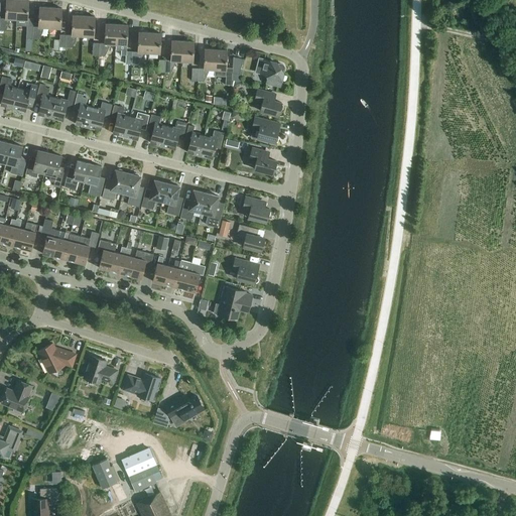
[(0,18),(0,30),(5,31),(10,21),(10,19),(16,20),(17,0),(6,0),(5,18),(0,18)]
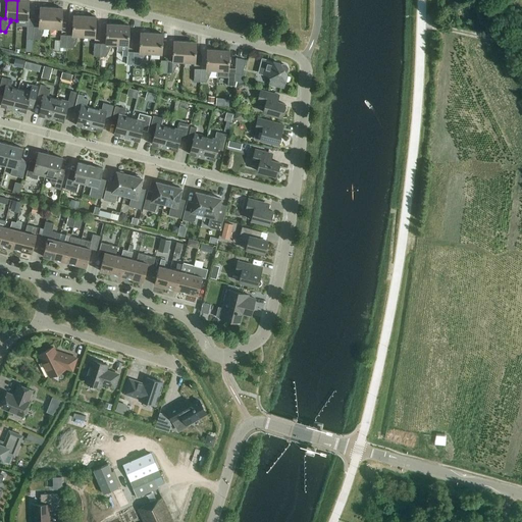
[(29,0),(17,0),(16,20),(28,20),(29,0)]
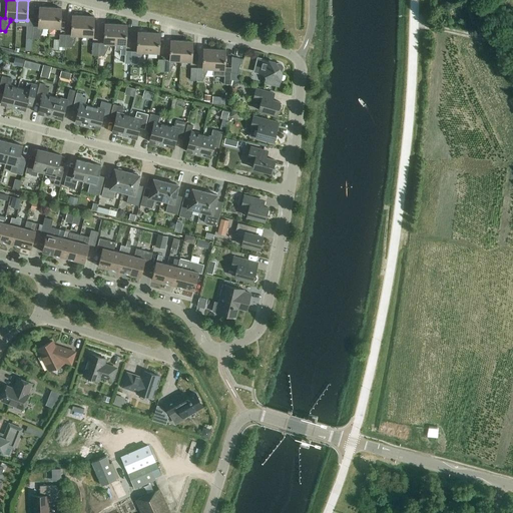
[(33,27),(32,39),(38,39),(43,30),(43,28),(49,28),(50,8),(39,7),(38,27),(33,27)]
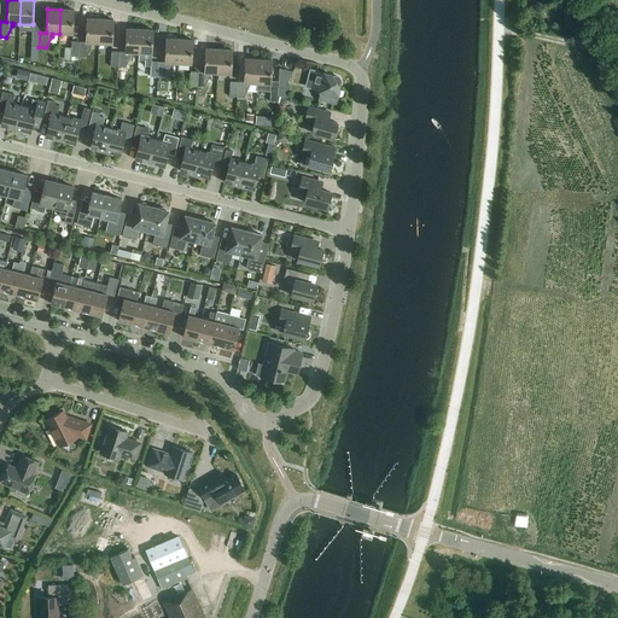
[(74,10),(60,10),(59,34),(73,35),(74,10)]
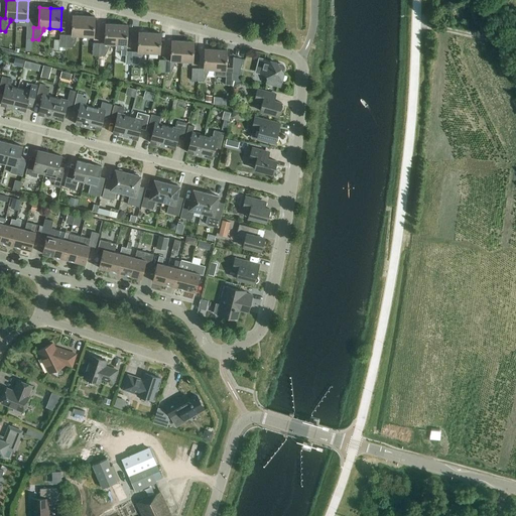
[(68,35),(67,47),(72,48),(77,38),(77,36),(83,36),(84,16),(73,15),(72,35),(68,35)]
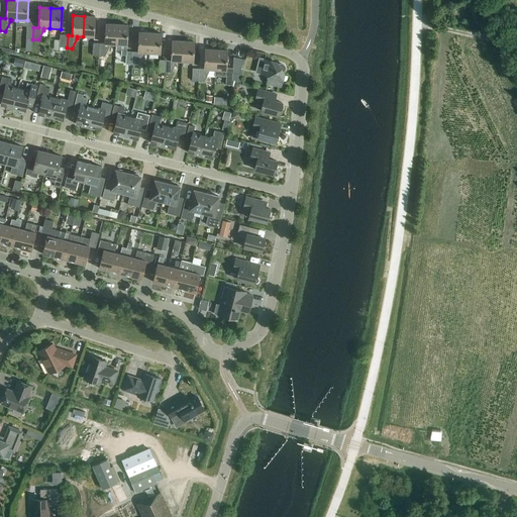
[(95,17),(84,16),(83,36),(94,37),(95,17)]
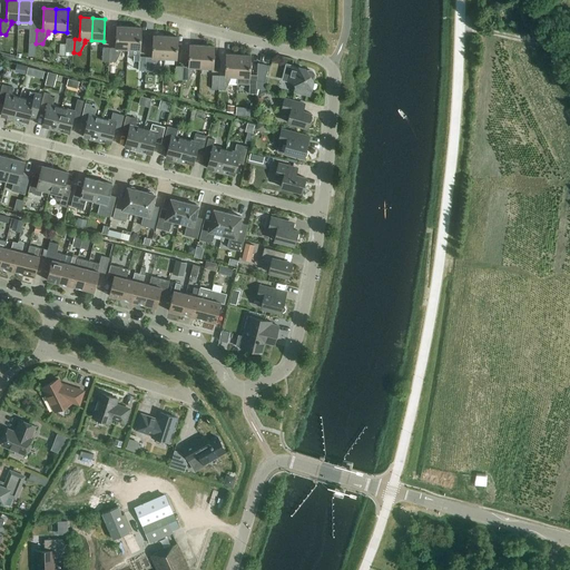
[(536,21),(528,25),(531,35),(539,32),(536,21)]
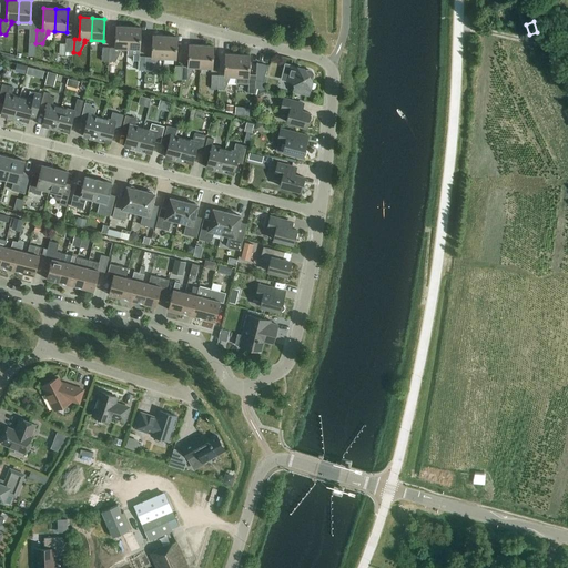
[(109,48),(109,62),(115,62),(120,51),(120,49),(128,50),(129,27),(117,27),(115,49),(109,48)]
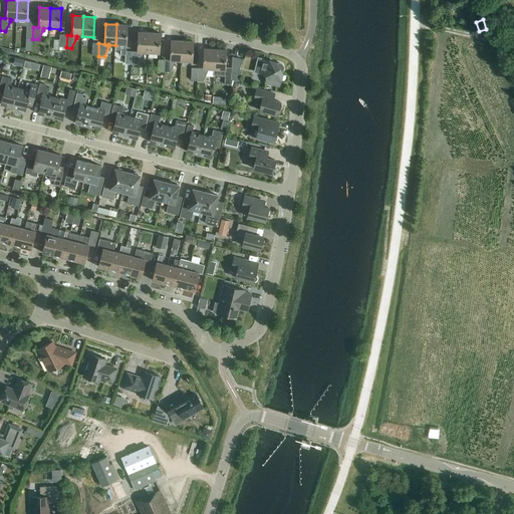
[(127,25),(116,24),(115,45),(126,45),(127,25)]
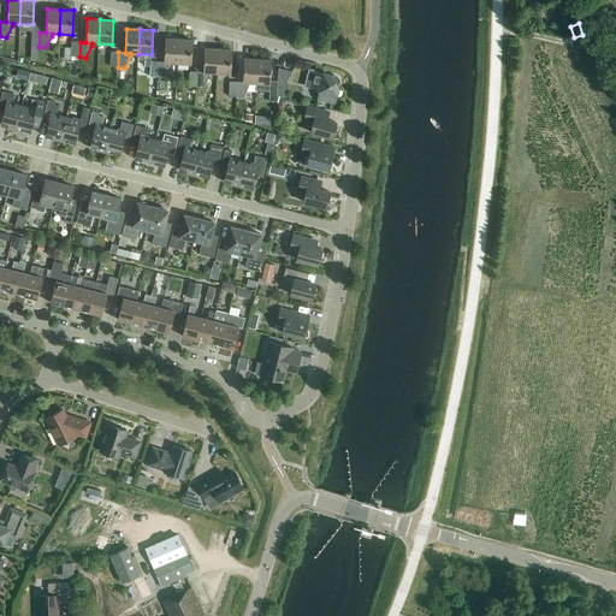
[(158,63),(157,77),(165,77),(170,66),(170,64),(177,64),(179,40),(165,39),(164,63),(158,63)]
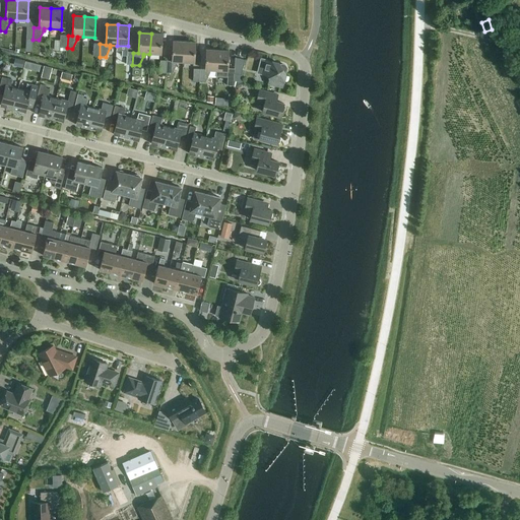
[(163,34),(151,34),(149,54),(161,55),(163,34)]
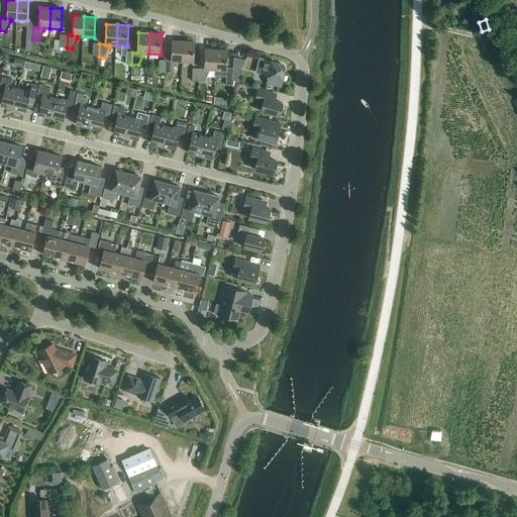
[(166,61),(165,73),(171,74),(176,64),(176,62),(182,62),(183,41),(172,40),(171,61),(166,61)]
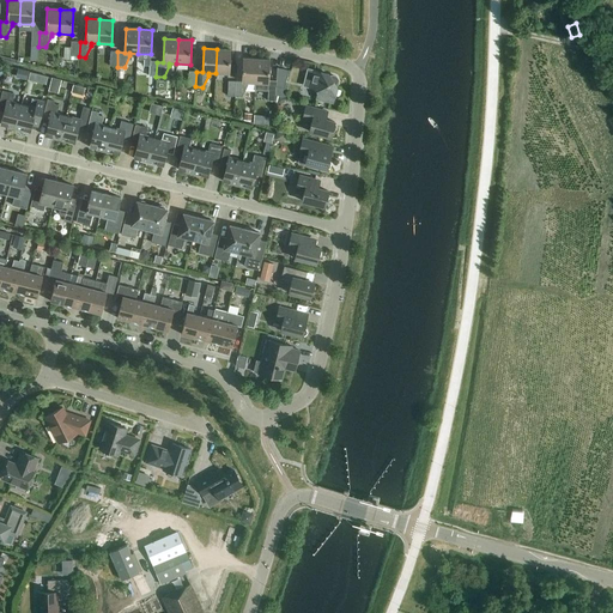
[(230,50),(217,49),(216,73),(229,74),(230,50)]
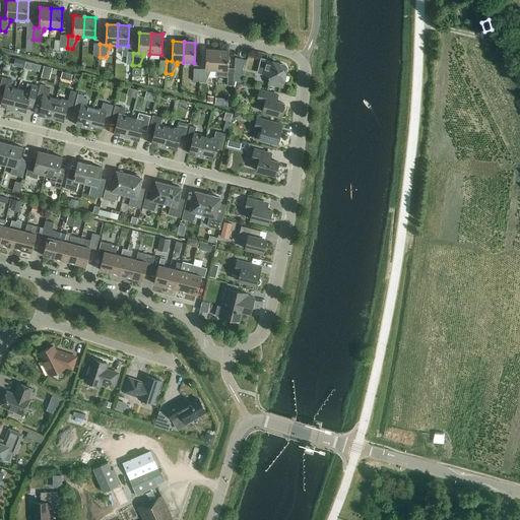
[(200,69),(199,82),(205,82),(210,72),(210,70),(216,71),(217,50),(206,50),(205,69),(200,69)]
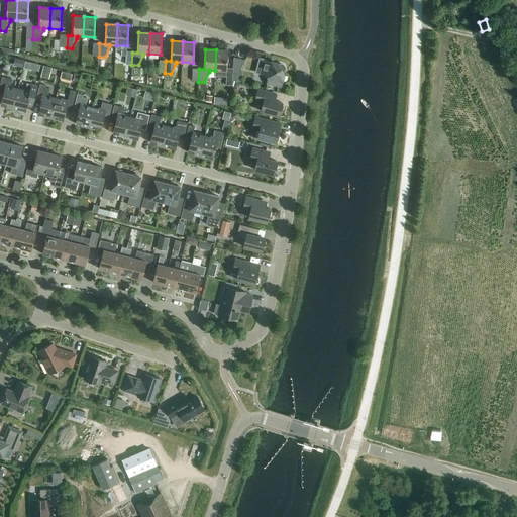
[(227,50),(216,49),(215,71),(226,71),(227,50)]
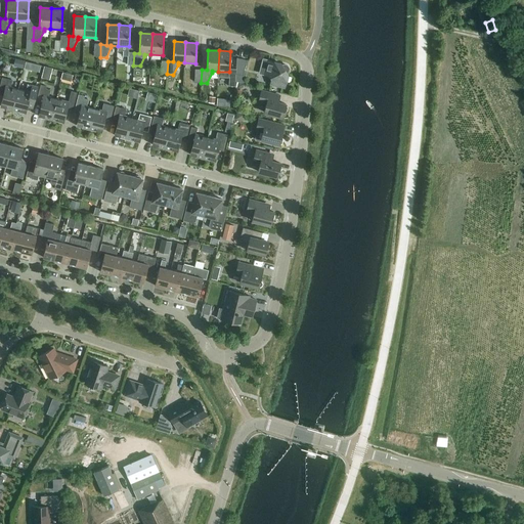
[(236,58),(235,74),(243,76),(247,60),(236,58)]
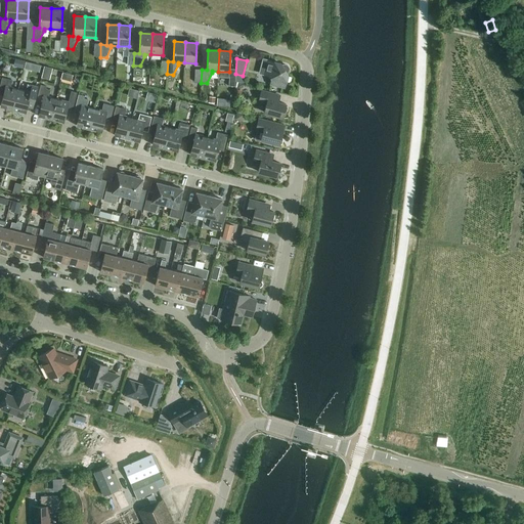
[(265,75),(270,76),(271,79),(270,84),(285,88),(288,76),(287,74),(289,72),(289,69),(288,67),(285,64),(281,66),(280,63),(268,60),(266,70),(261,69),(260,74),(265,75)]
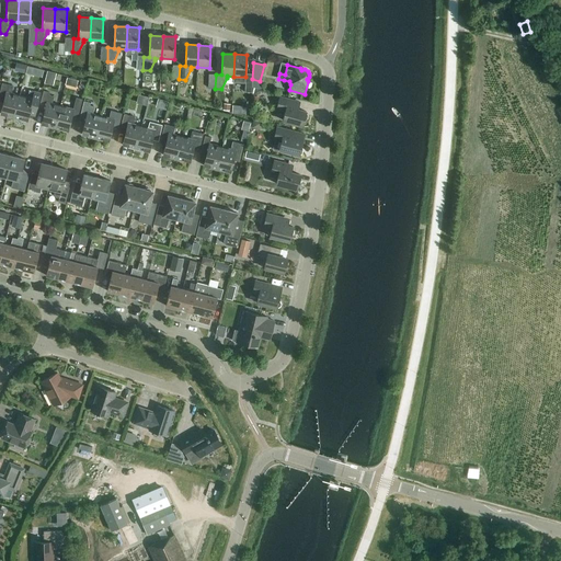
[(47,80),(54,82),(57,73),(50,70),(47,80)]
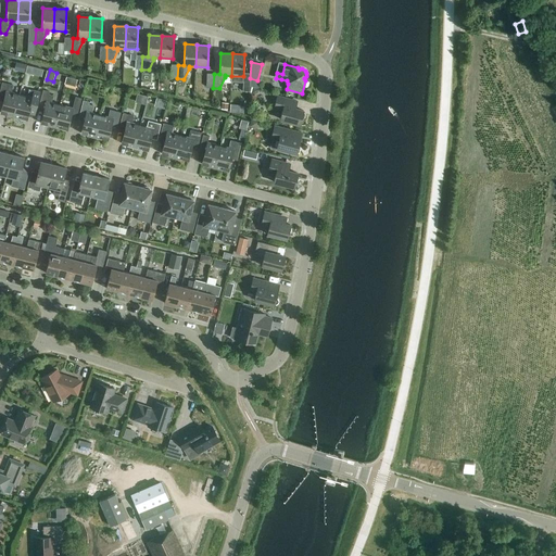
[(68,75),(66,83),(77,86),(79,78),(68,75)]
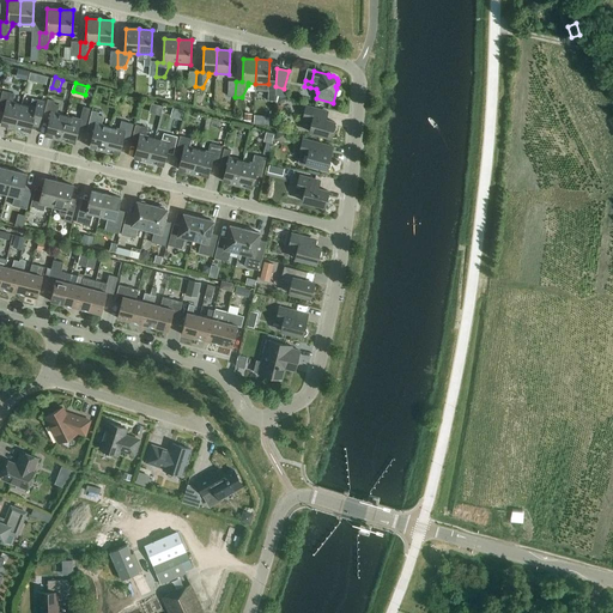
[(1,125),(16,128),(22,105),(12,103),(14,95),(2,91),(0,99),(0,107),(5,109),(1,125)]
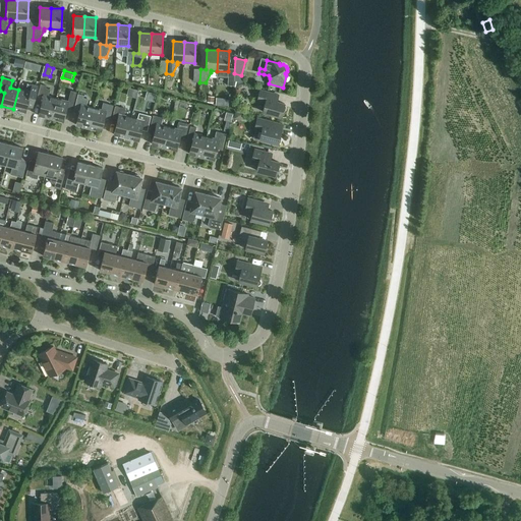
[(18,90),(13,109),(25,112),(26,107),(33,109),(38,87),(27,84),(25,92),(18,90)]
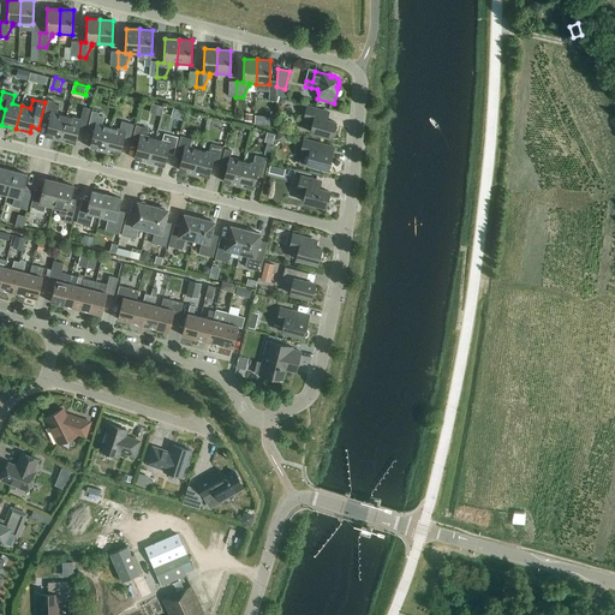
[(46,137),(60,141),(66,117),(57,114),(59,106),(54,105),(54,102),(48,100),(43,119),(49,120),(46,137)]
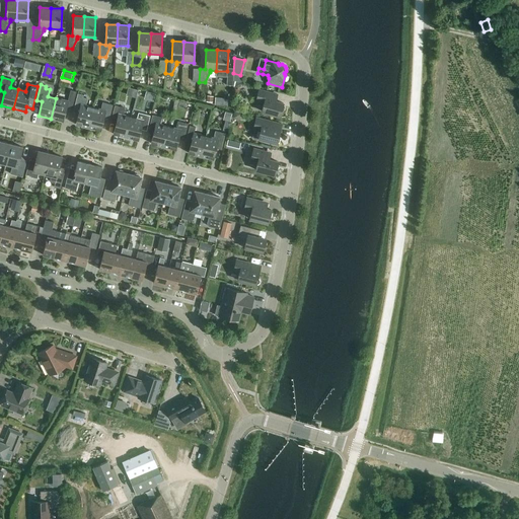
[(283,103),(276,101),(278,94),(258,89),(255,101),(264,103),(262,112),(280,117),(281,112),(284,112),(285,106),(283,104),(283,103)]
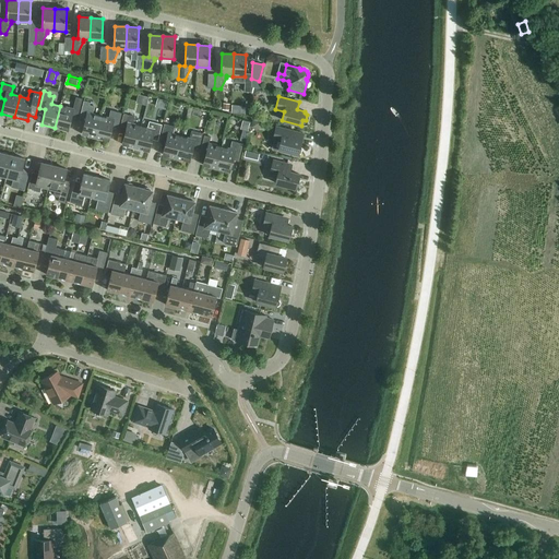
[(60,106),(55,128),(68,131),(71,116),(78,118),(82,99),(76,97),(73,109),(60,106)]
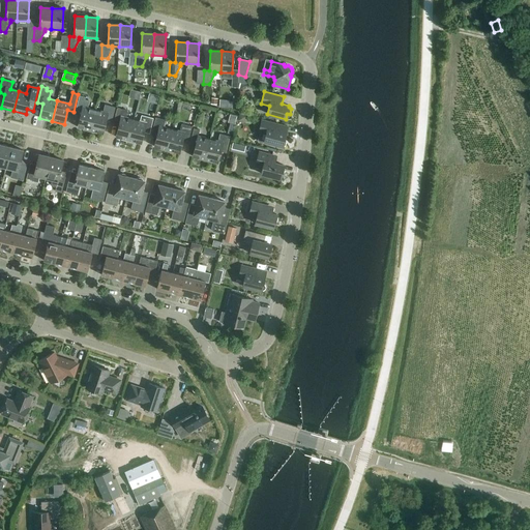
[(78,127),(90,130),(95,110),(87,109),(89,101),(85,99),(85,97),(80,96),(76,112),(81,114),(78,127)]
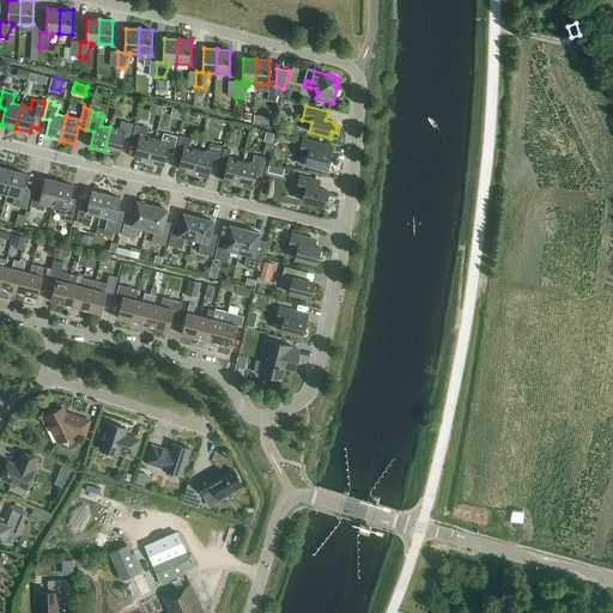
[(110,127),(104,151),(119,155),(122,139),(129,140),(133,125),(121,121),(119,129),(110,127)]
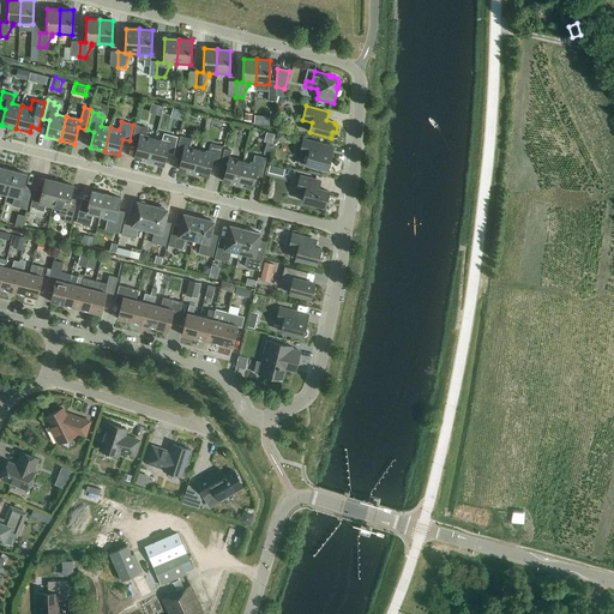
[(134,160),(149,163),(155,139),(145,137),(148,128),(136,125),(132,142),(138,143),(134,160)]
